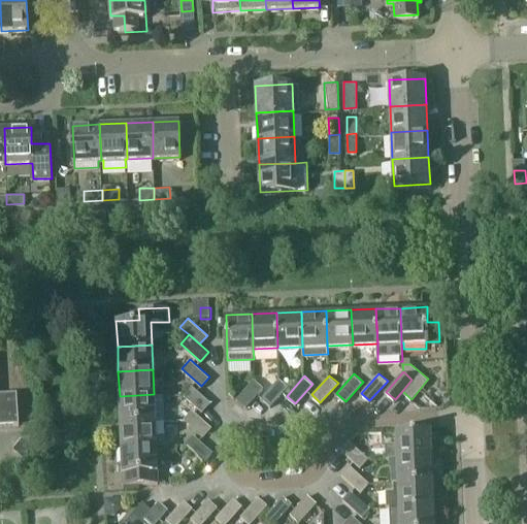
[(270,404),(288,386),(280,378),(261,396),(270,404)]
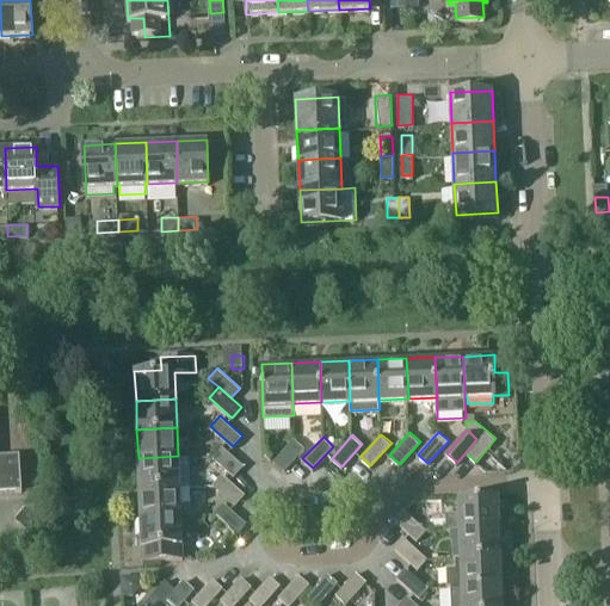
[(284,470),(305,446),(295,438),(275,461),(284,470)]
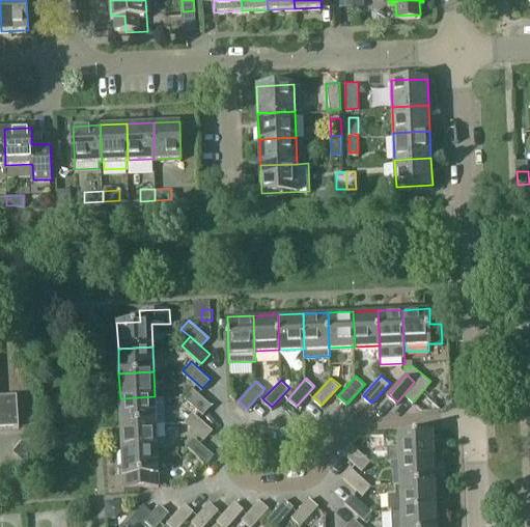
[(203,413),(212,404),(192,386),(184,395),(203,413)]
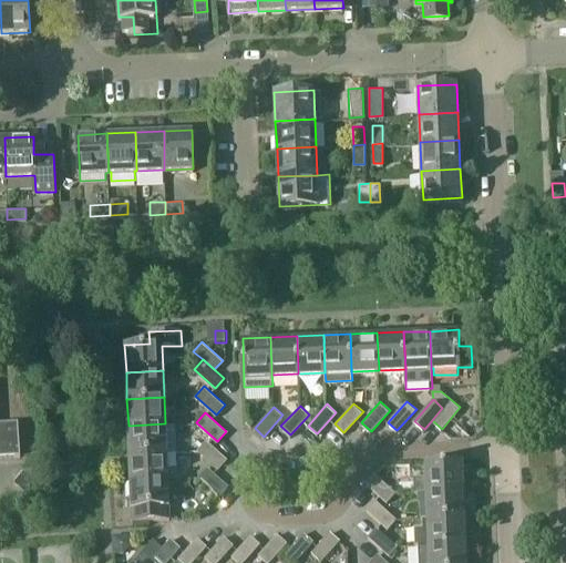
[(0,421),(0,454),(20,453),(18,420),(0,421)]
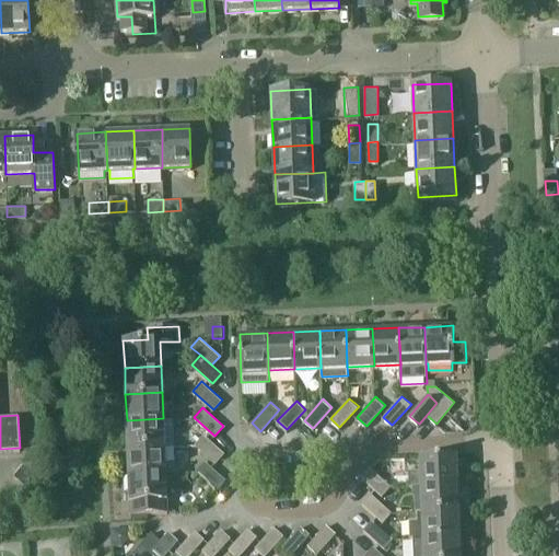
[(127,447),(164,444),(163,418),(127,420),(127,447)]
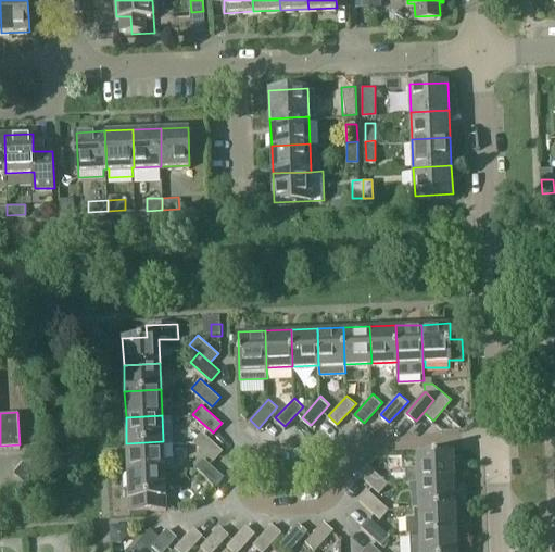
[(214,459),(223,449),(202,430),(193,440),(214,459)]
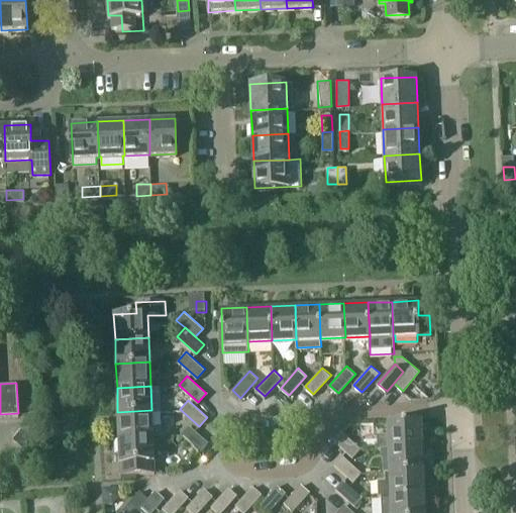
[(118,436),(152,434),(162,434),(161,410),(151,410),(117,412),(118,436)]
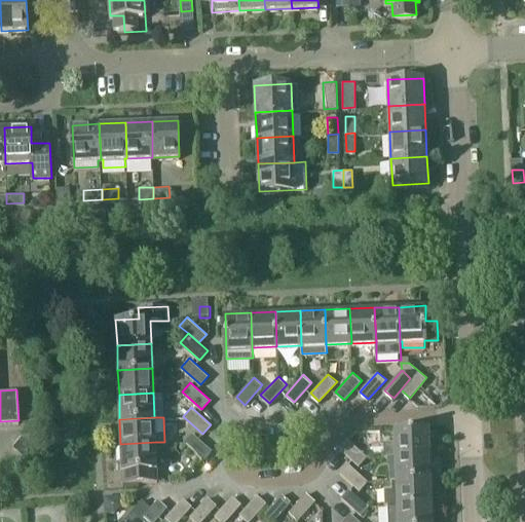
[(387,454),(430,452),(429,426),(394,429),(394,442),(384,442),(384,454),(387,454)]
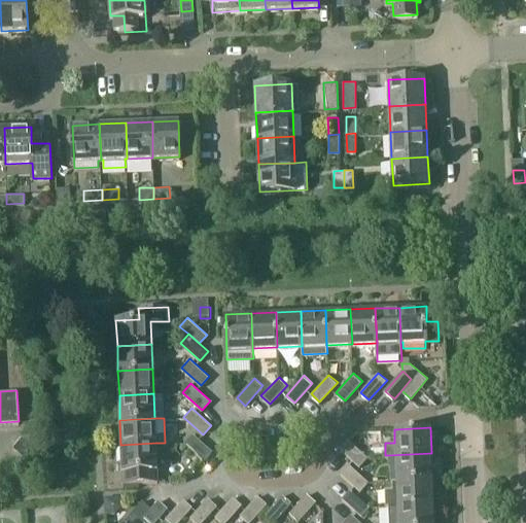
[(284,430),(268,432),(270,450),(286,448),(284,430)]
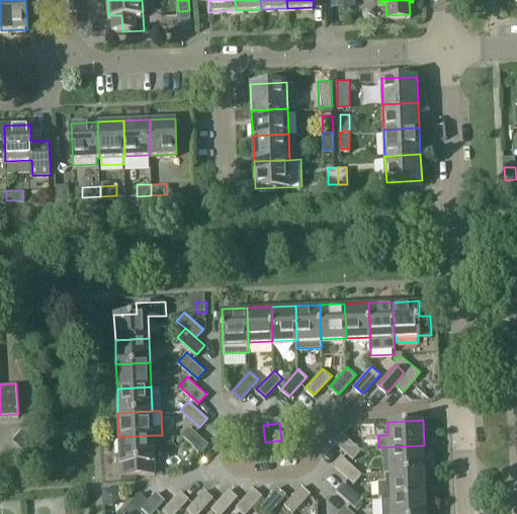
[(200,451),(201,451),(208,442),(189,425),(181,434),(200,451)]
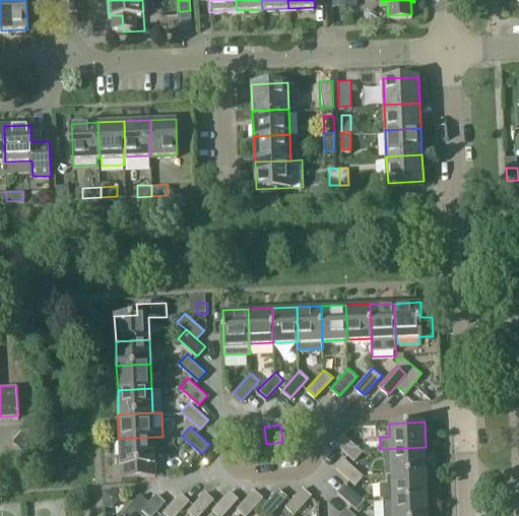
[(354,459),(363,450),(344,433),(336,442),(354,459)]
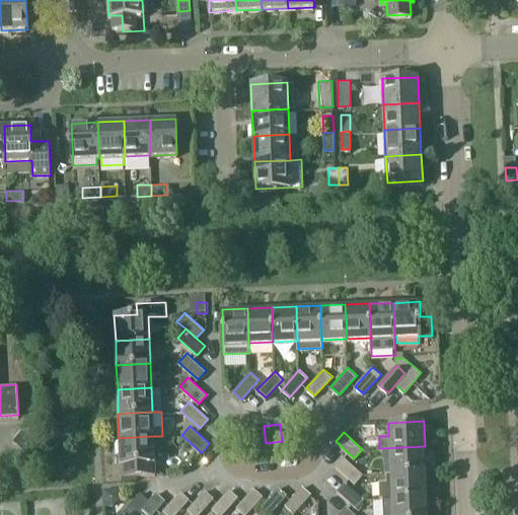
[(153,436),(119,438),(121,474),(154,473),(153,436)]
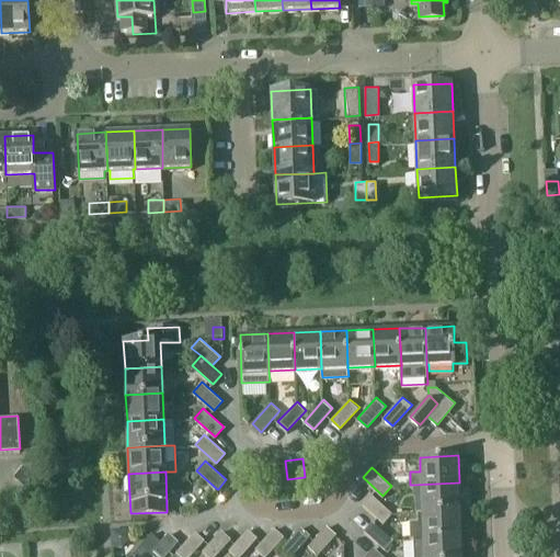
[(416,511),(460,509),(459,482),(413,485),(414,511),(416,511)]
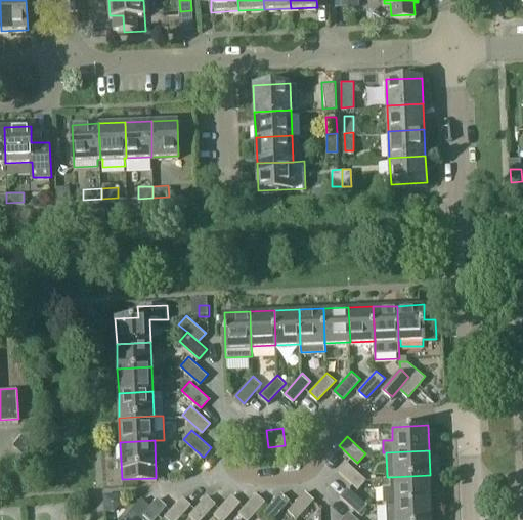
[(359,487),(366,479),(347,461),(339,470),(359,487)]
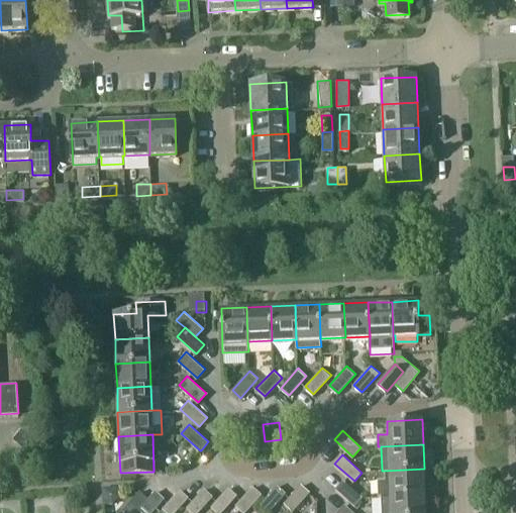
[(380,496),(425,493),(424,469),(384,471),(385,479),(376,480),(377,496),(380,496)]
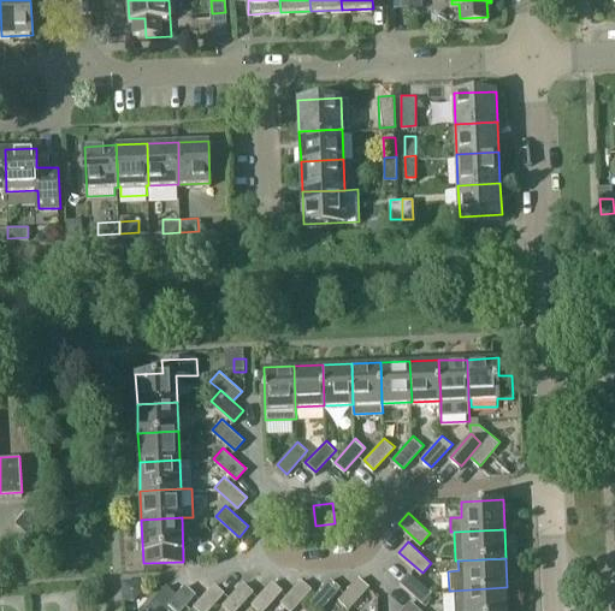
[(423,601),(432,592),(409,571),(400,581),(423,601)]
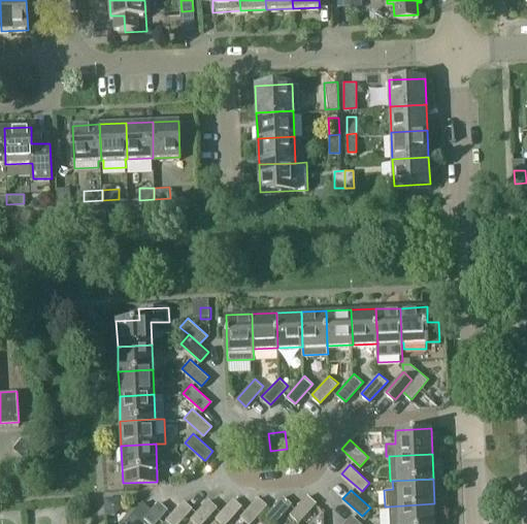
[(299,521),(317,501),(307,493),(290,513),(299,521)]
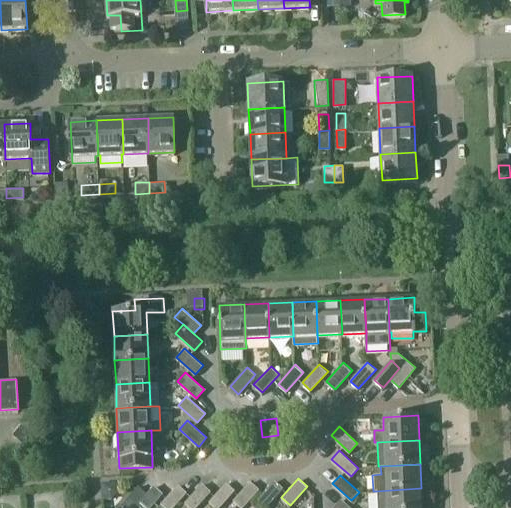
[(266,506),(283,487),(275,479),(257,498),(266,506)]
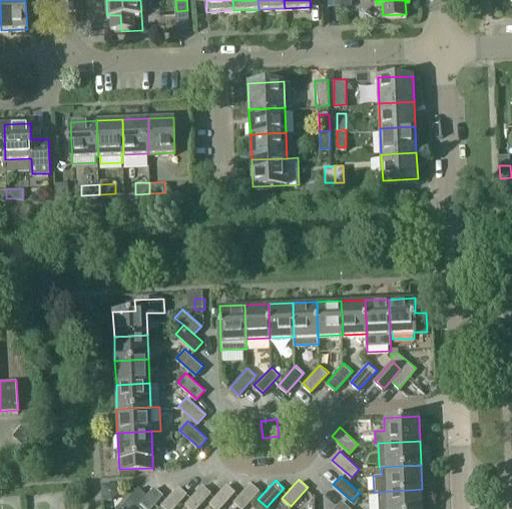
[(242,508),(260,489),(251,481),(233,500),(242,508)]
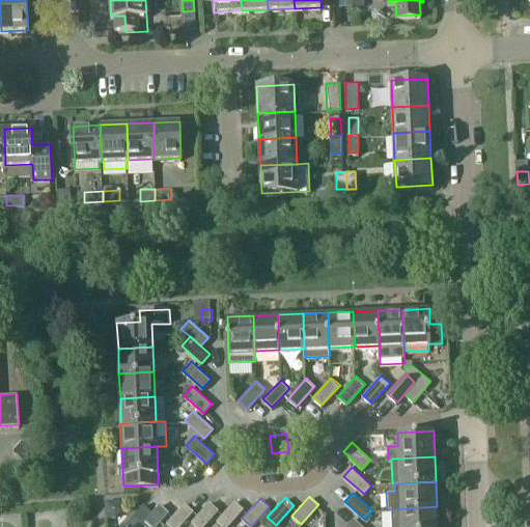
[(123,499),(107,500),(107,517),(116,516),(123,508),(123,499)]
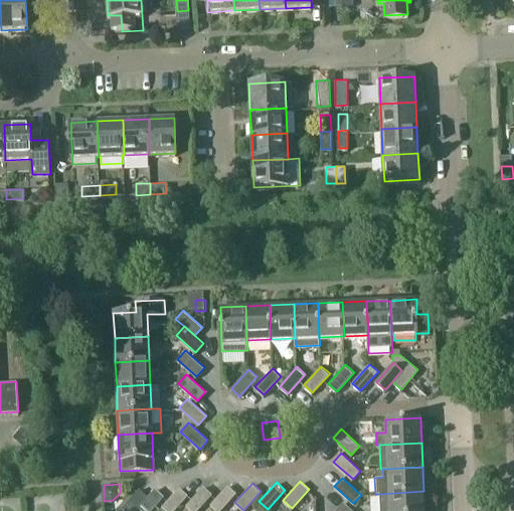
[(218,510),(219,510),(236,492),(227,484),(210,504),(218,510)]
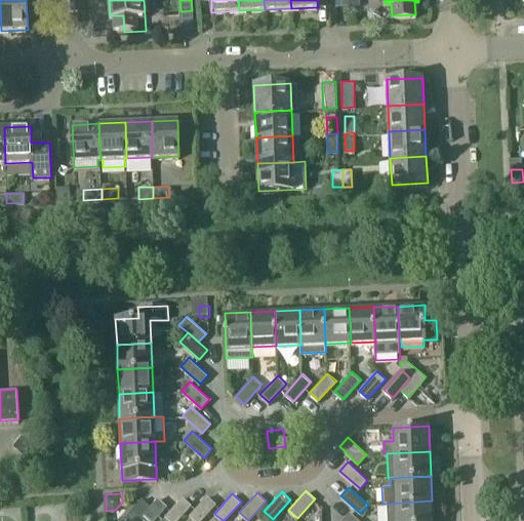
[(197,520),(200,520),(216,503),(207,494),(190,515),(197,520)]
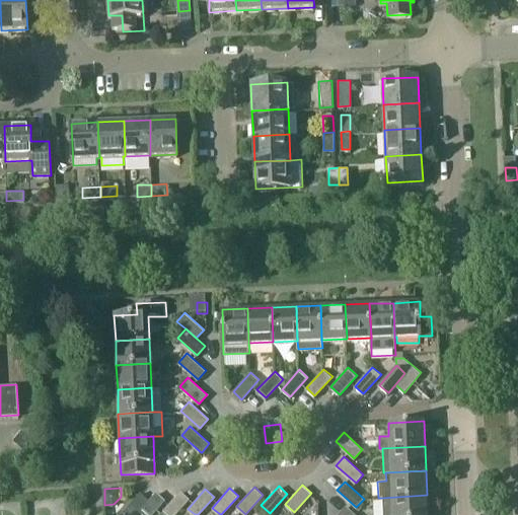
[(169,514),(174,514),(190,498),(180,490),(163,510),(169,514)]
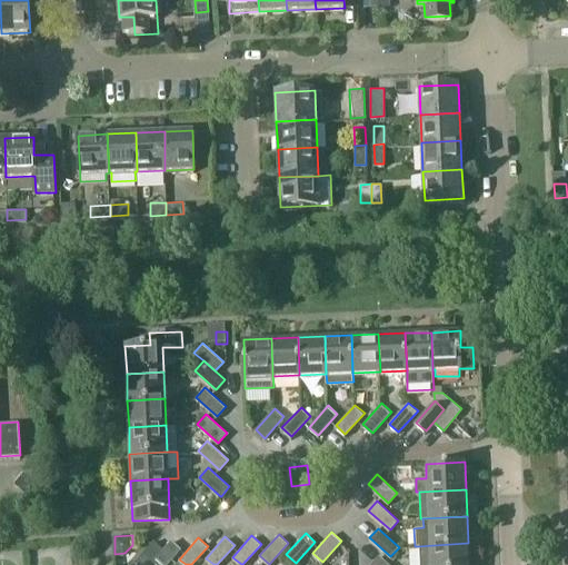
[(171,538),(163,548),(153,561),(158,564),(165,564),(181,547),(171,538)]
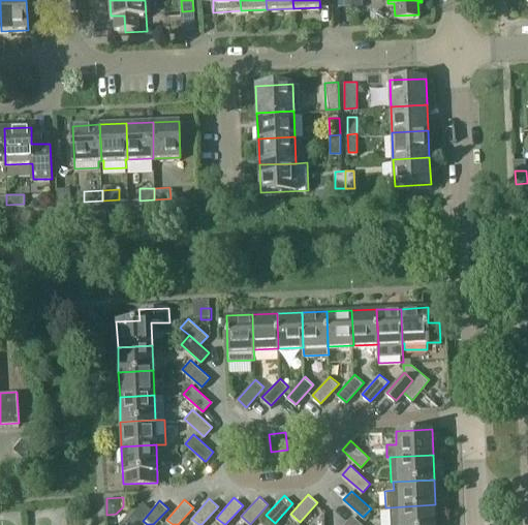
[(138,524),(143,521),(152,510),(143,501),(125,522),(127,524),(138,524)]
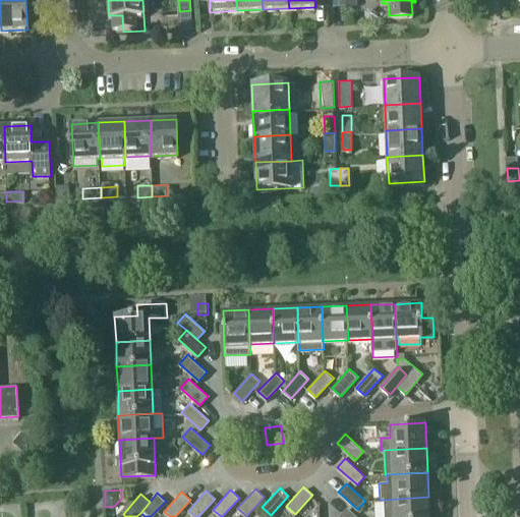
[(383,516),(428,516),(428,497),(383,500),(383,516)]
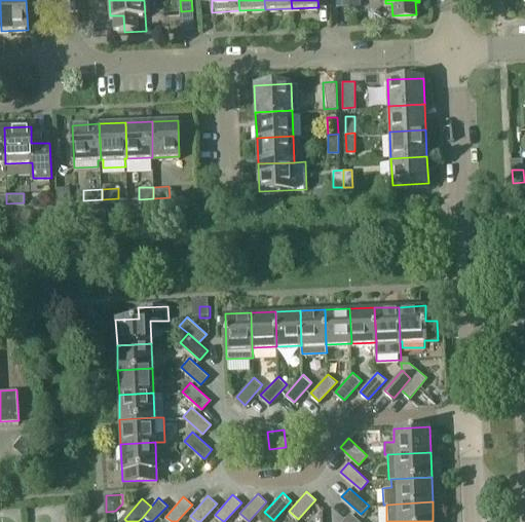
[(343,521),(361,521),(350,512),(342,521),(343,521)]
